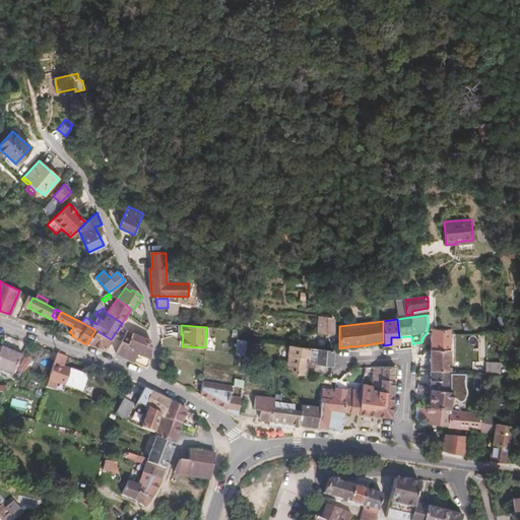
[(105,348),(111,339),(95,330),(87,343),(105,348)]
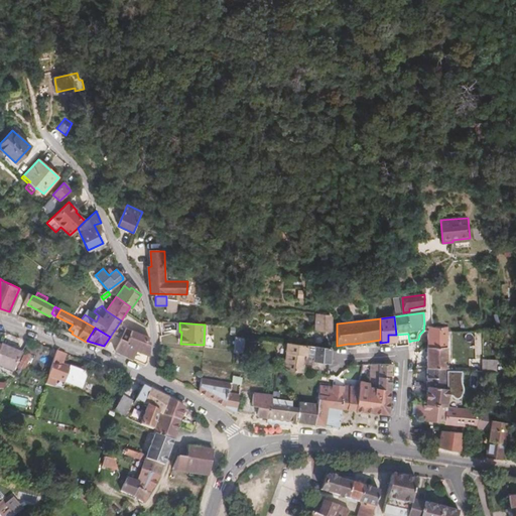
[(449,328),(430,328),(429,348),(447,348),(448,332),(449,328)]
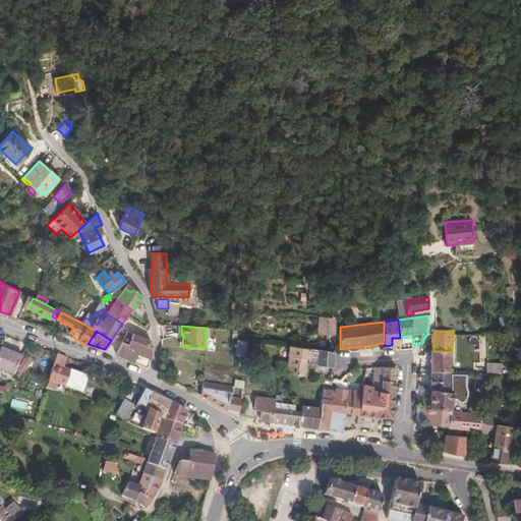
[(149,345),(151,340),(133,334),(131,339),(122,357),(146,368),(150,361),(151,354),(151,345),(149,345)]
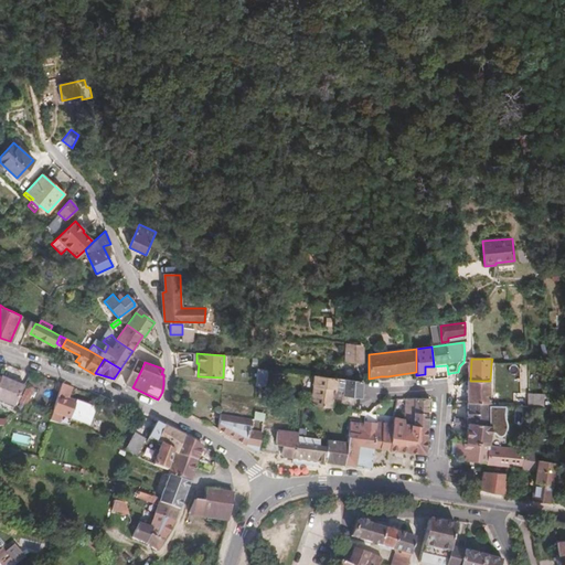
[(132,387),(142,368),(136,364),(126,384),(132,387)]
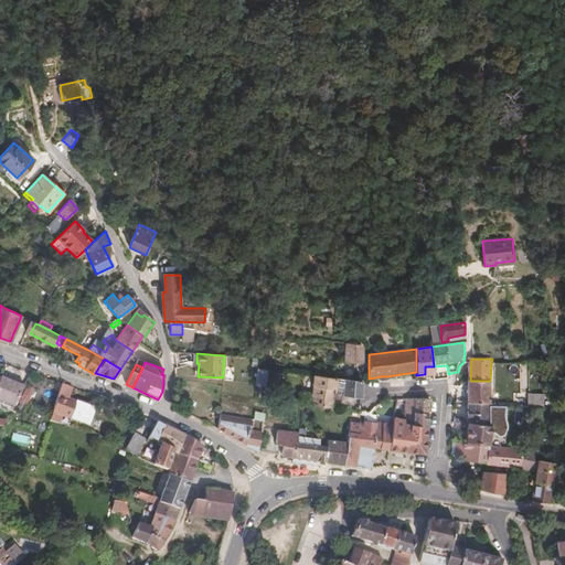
[(447,365),(434,366),(435,373),(435,380),(449,379),(448,374),(447,365)]
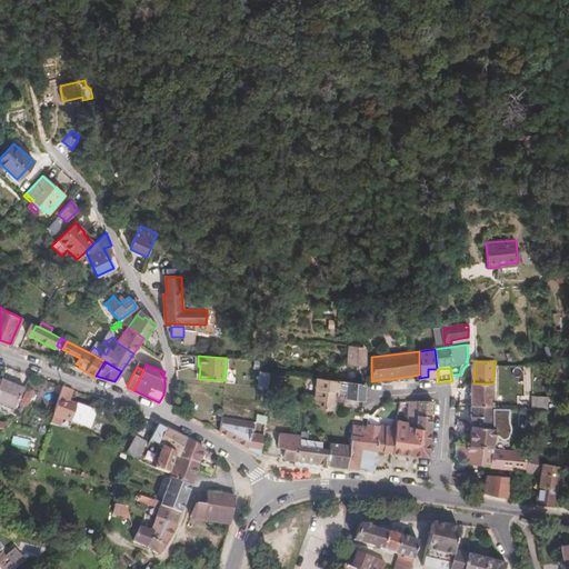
[(312,408),(332,410),(335,411),(337,400),(345,401),(346,397),(362,399),(365,383),(348,381),(345,381),(339,380),(317,378),(312,408)]
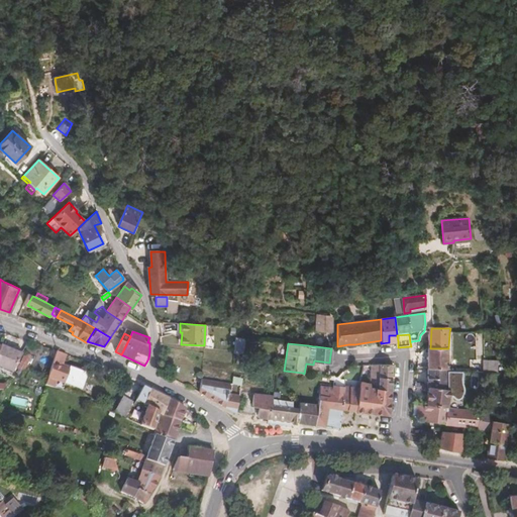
[(21,354),(0,345),(0,366),(13,371),(21,354)]
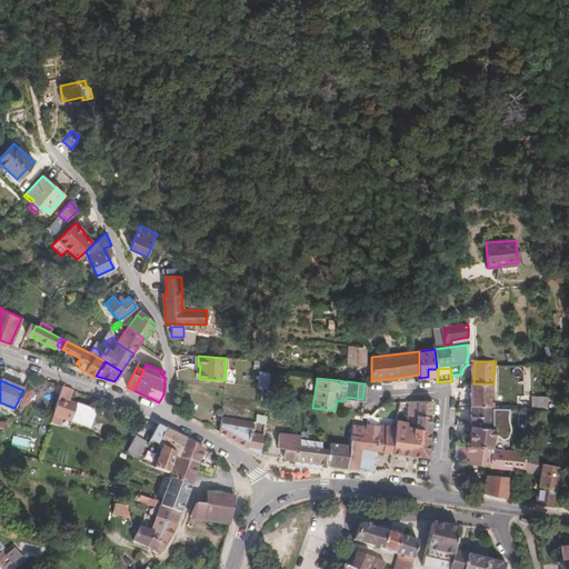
[(473,383),(472,406),(493,407),(493,383),(473,383)]
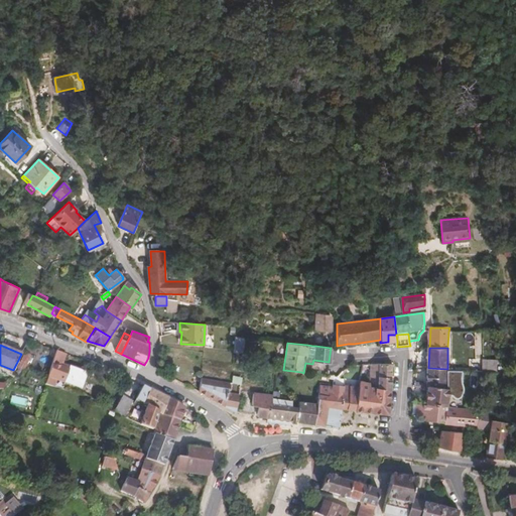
[(45,384),(53,386),(56,379),(81,388),(87,373),(69,367),(68,370),(60,367),(61,364),(66,354),(56,350),(51,364),(45,384)]
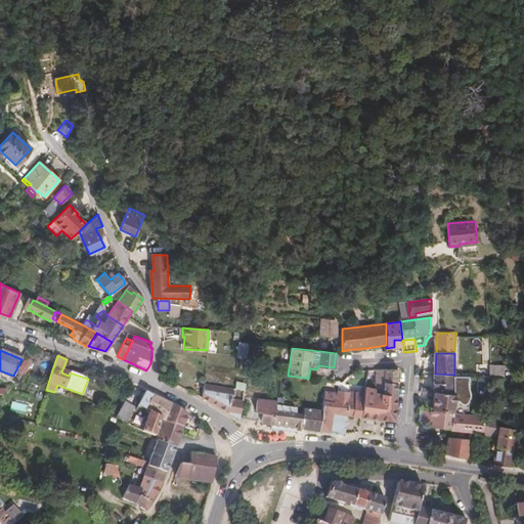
[(24,377),(32,360),(26,357),(17,374),(24,377)]
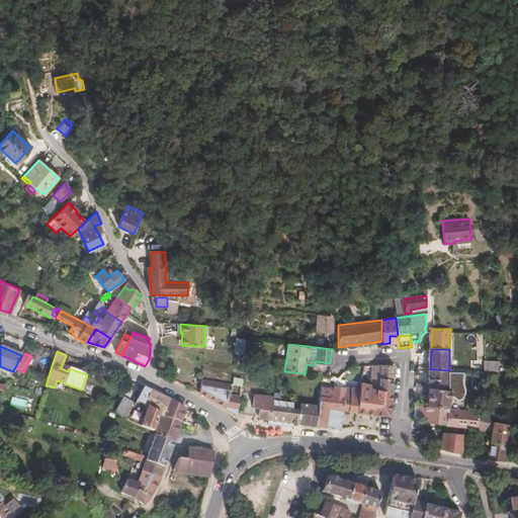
[(485,372),(499,372),(499,361),(485,361),(485,372)]
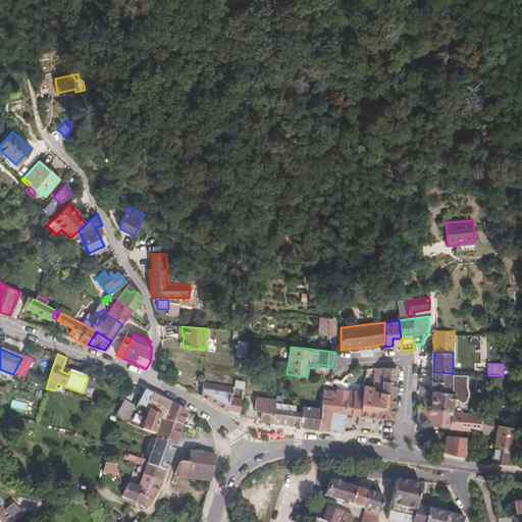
[(170,380),(190,390),(197,377),(177,367),(170,380)]
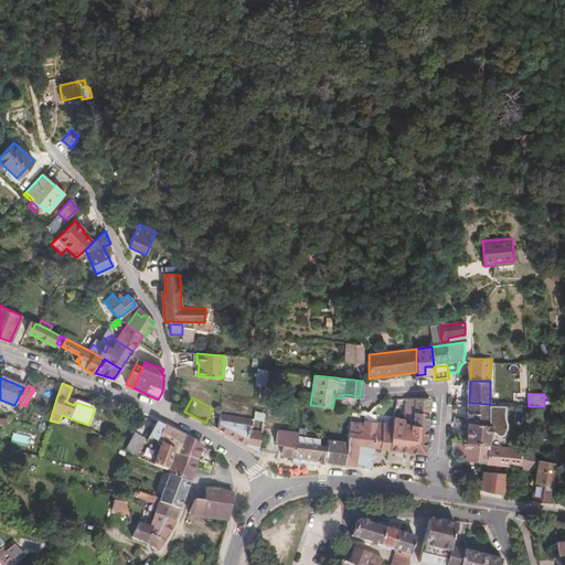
[(414,412),(416,398),(406,398),(405,419),(404,424),(413,425),(414,412)]
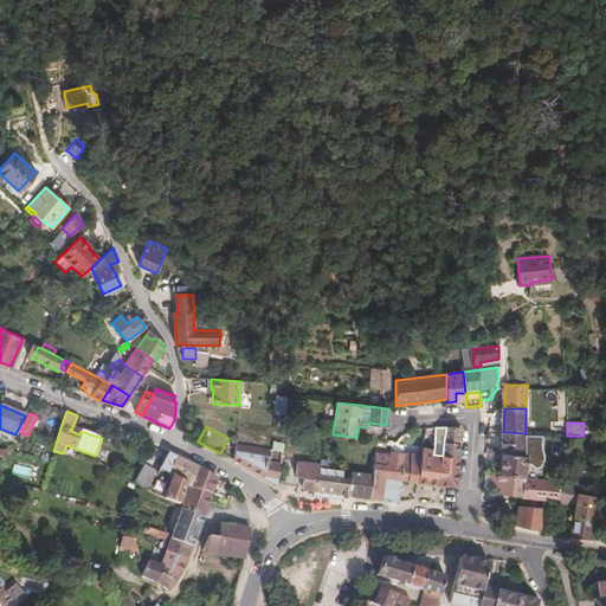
[(444,442),(459,444),(461,438),(461,427),(446,427),(444,442)]
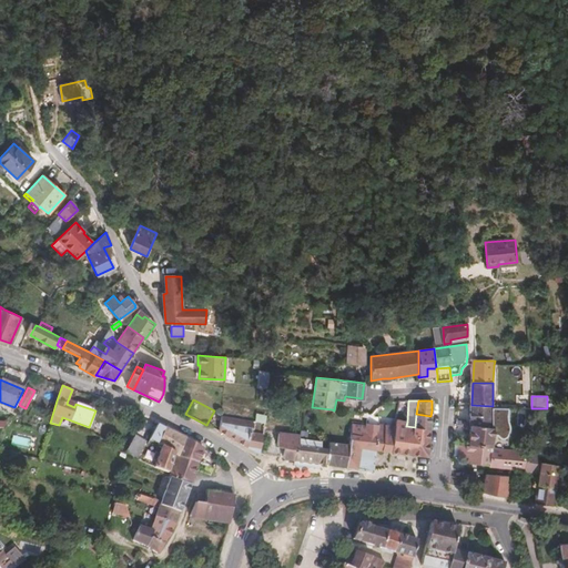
[(0,402),(0,406),(12,411),(14,407),(0,402)]
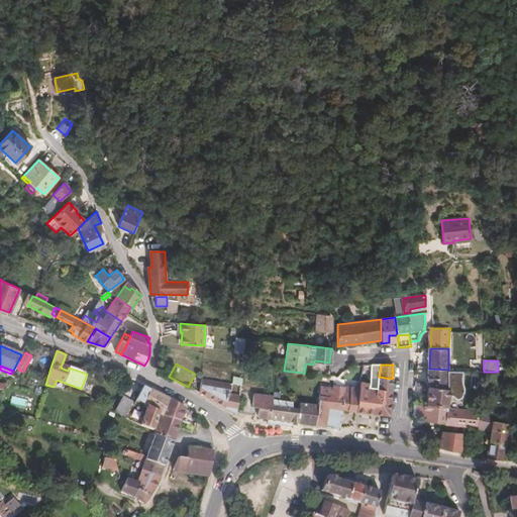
[(448,370),(429,369),(428,388),(447,390),(448,370)]
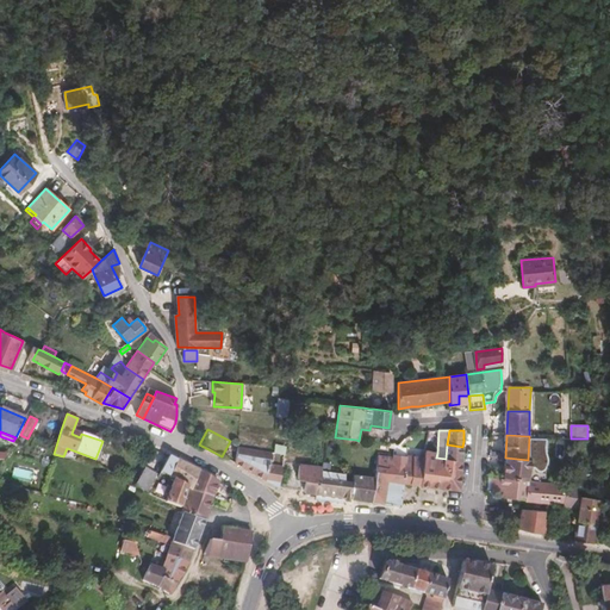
[(462,447),(447,444),(446,459),(461,462),(462,447)]
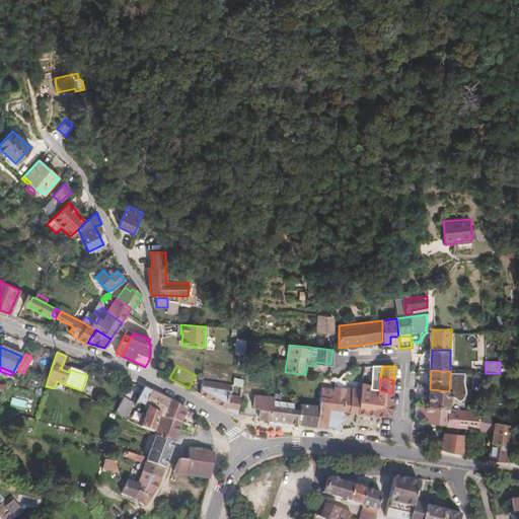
[(199,393),(236,415),(239,396),(228,394),(230,384),(201,379),(199,393)]
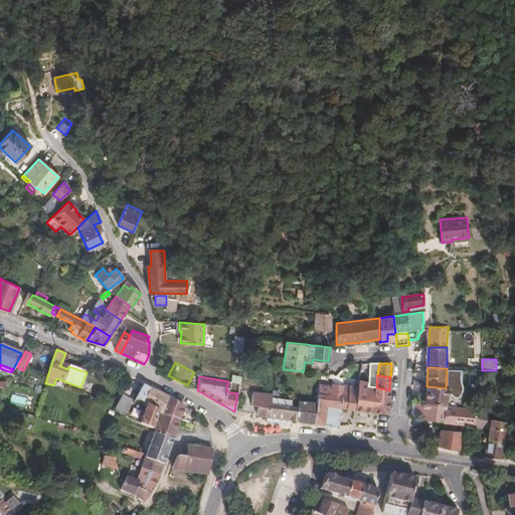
[(328,405),(353,409),(358,386),(355,386),(342,385),(343,377),(332,376),(331,385),(328,405)]
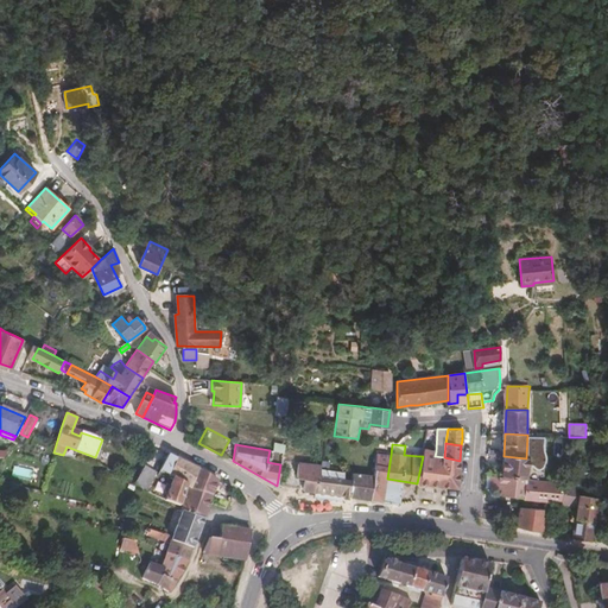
[(436,451),(424,449),(423,455),(417,483),(457,488),(460,461),(444,457),(435,456),(436,451)]
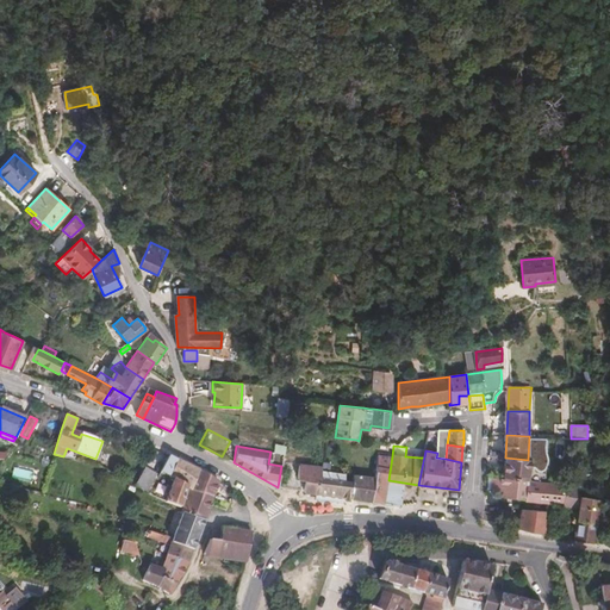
[(160,471),(169,475),(176,459),(169,455),(160,471)]
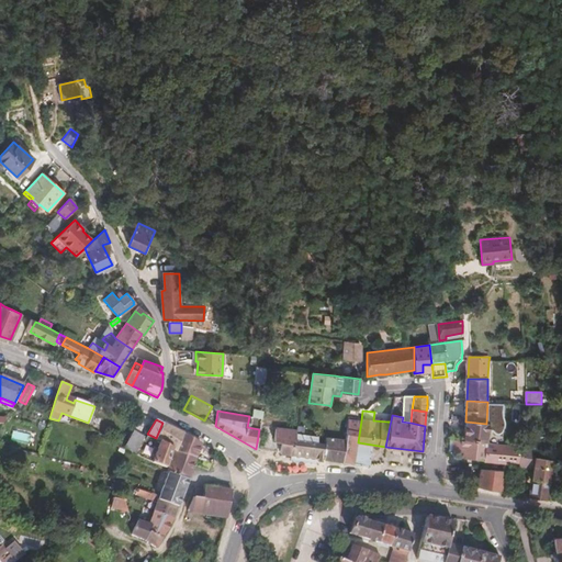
[(355,441),(358,442),(361,420),(347,419),(346,431),(345,439),(341,461),(351,463),(355,441)]
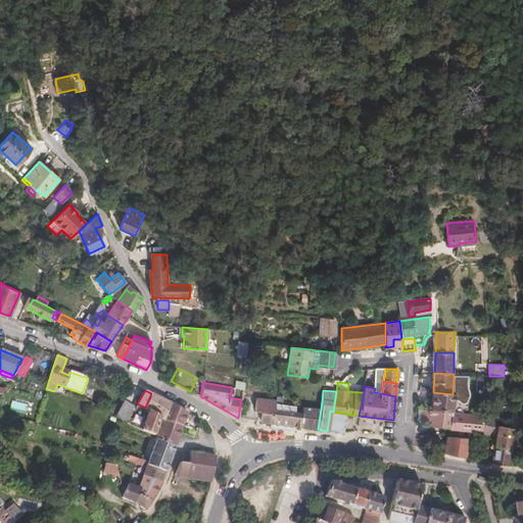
[(433,392),(431,410),(453,412),(456,394),(453,394),(433,392)]
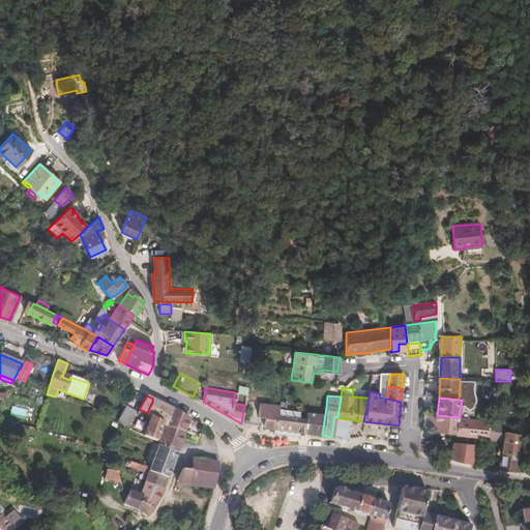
[(148,414),(163,424),(166,425),(167,427),(173,409),(153,399),(147,413),(148,414)]
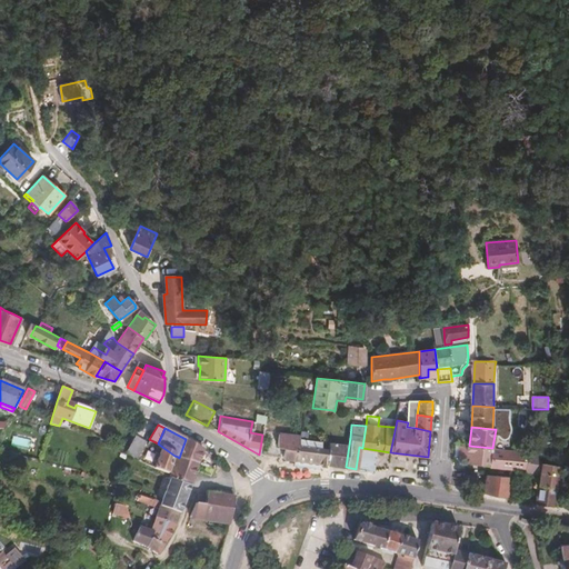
[(295,460),(299,438),(299,435),(279,432),(277,446),(285,447),(283,458),(295,460)]
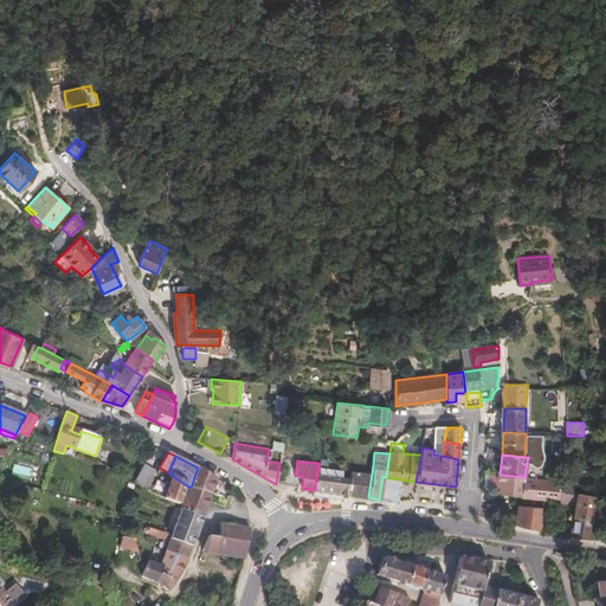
[(133,483),(146,490),(155,472),(143,465),(133,483)]
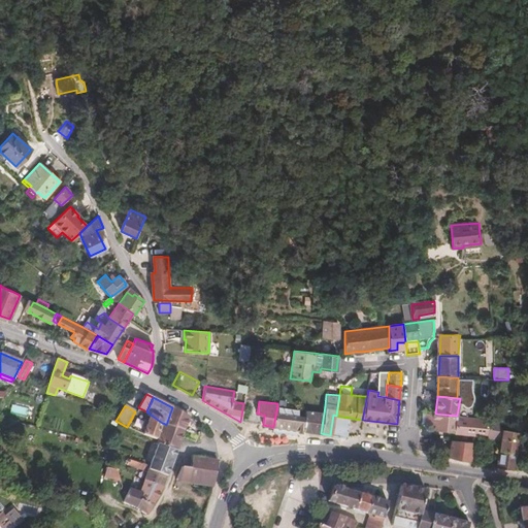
[(305,410),(277,406),(273,427),(299,430),(302,431),(305,410)]
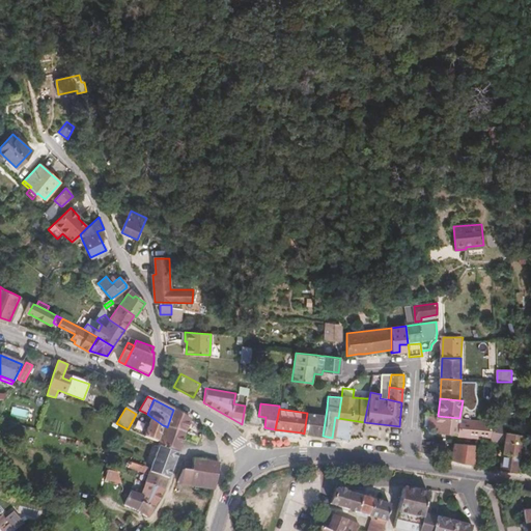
[(190,419),(173,410),(167,427),(185,432),(190,419)]
